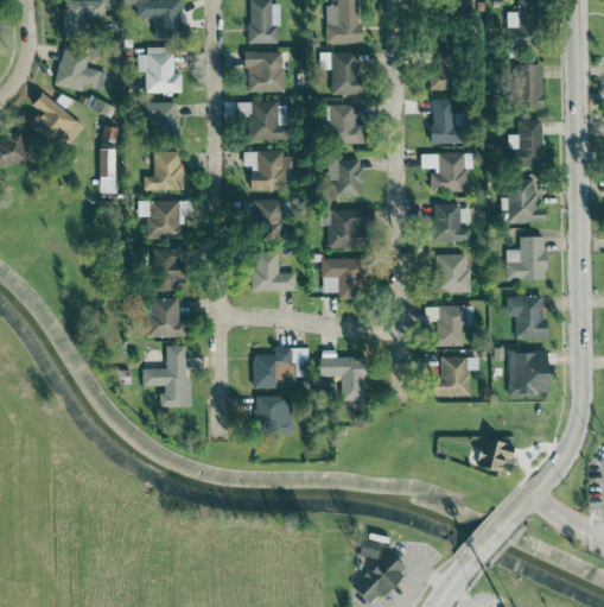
[(105,1),(63,0),(63,32),(87,32),(87,18),(105,18),(105,1)]
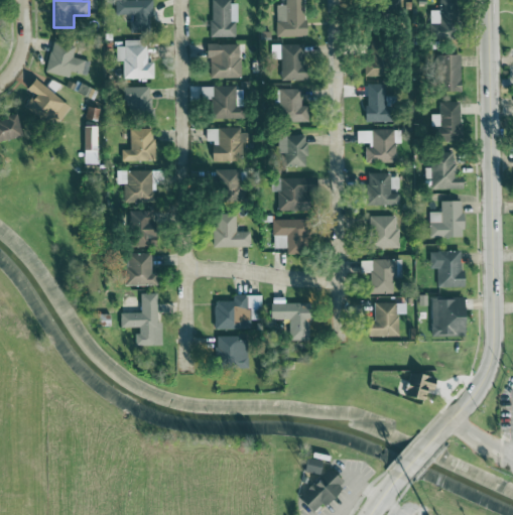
[(115,0),(116,15),(131,15),(131,30),(152,29),(151,0),(115,0)]
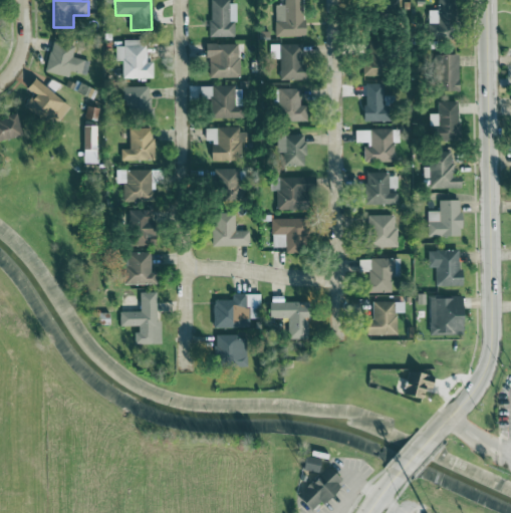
[(236,0),(210,1),(210,37),(237,36),(236,0)]
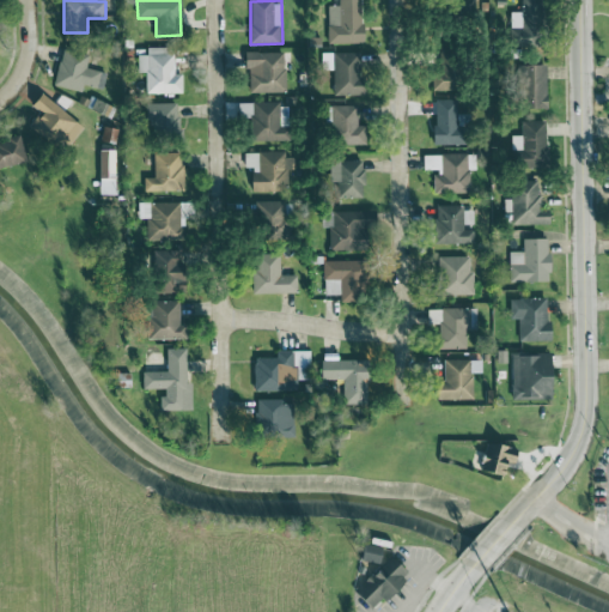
[(364,43),(363,0),(340,0),(340,5),(329,6),(329,43),(364,43)]
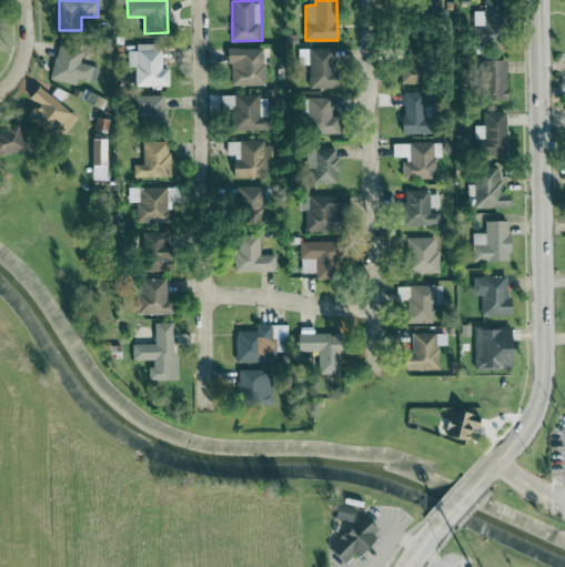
[(441,0),(426,0),(426,12),(441,13),(441,0)]
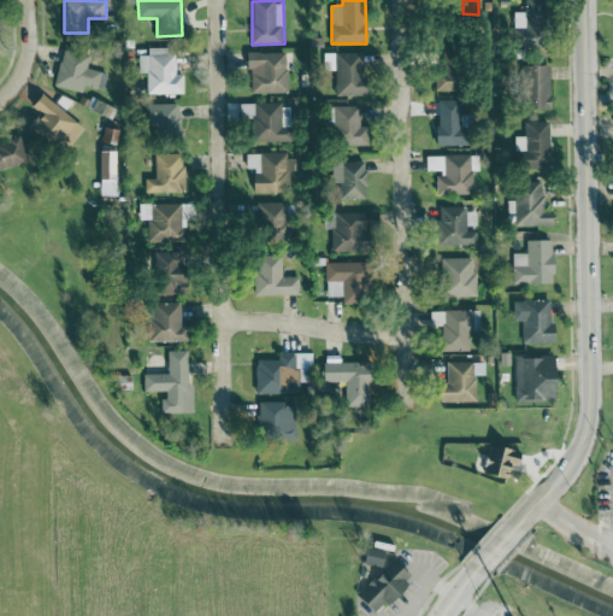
[(514,12),(516,42),(543,41),(541,0),(525,0),(526,12),(514,12)]
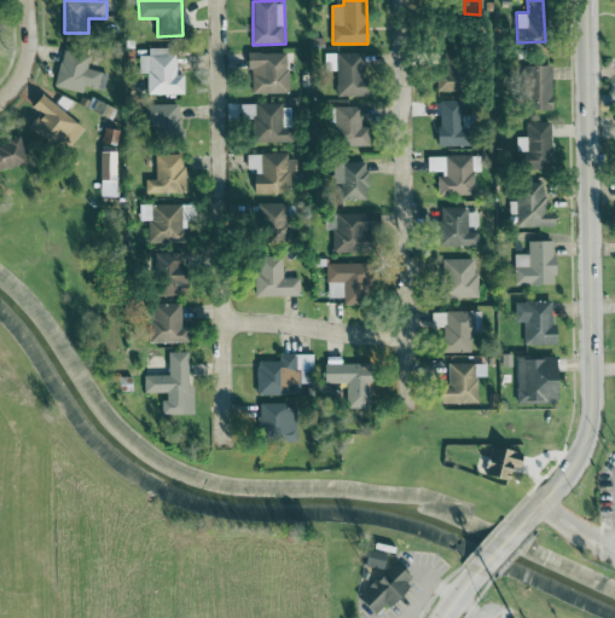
[(139,56),(140,74),(149,74),(149,96),(186,94),(185,74),(177,75),(175,47),(149,48),(150,56),(139,56)]
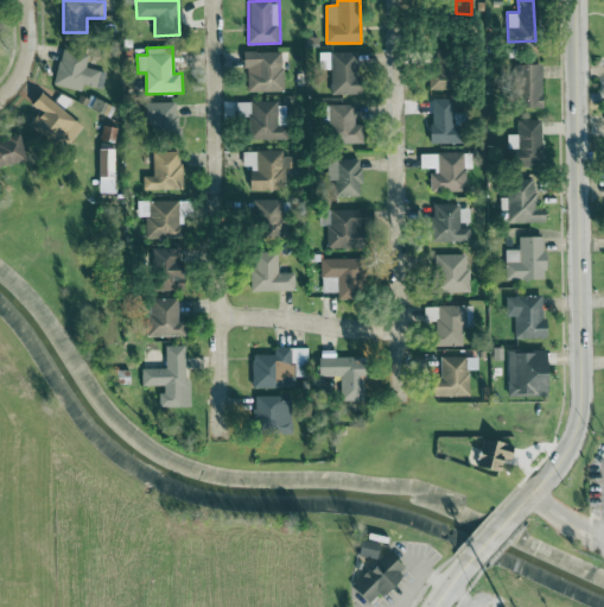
[(86,68),(89,55),(62,48),(53,84),(81,92),(83,83),(102,88),(106,73),(86,68)]
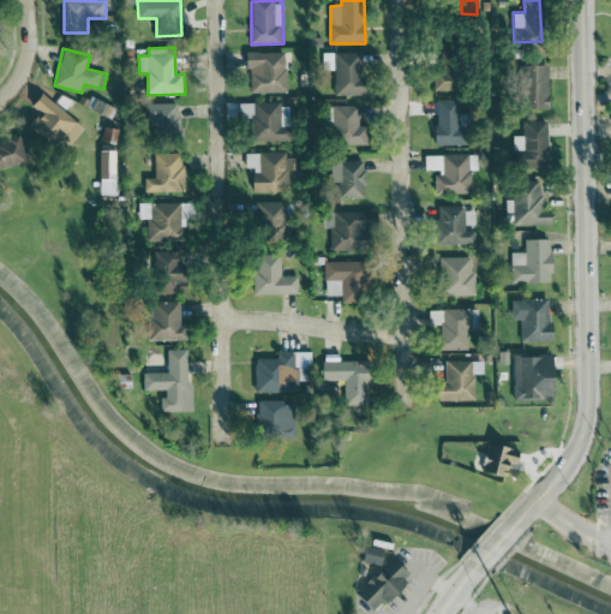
[(286,52),(245,53),(245,69),(250,69),(251,94),(288,93),(286,52)]
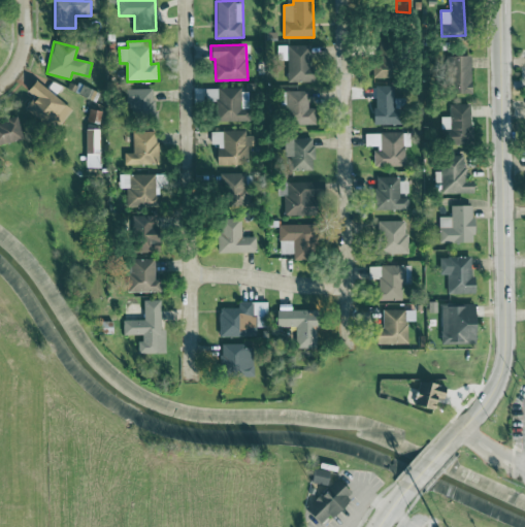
[(310,45),(288,45),(288,83),(312,81),(310,45)]
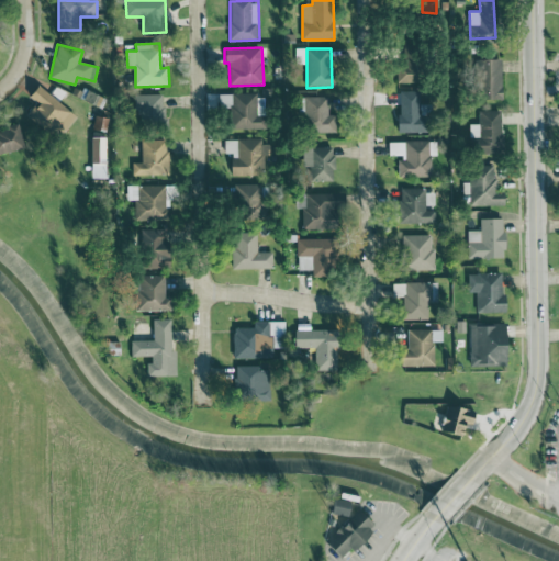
[(398,83),(415,82),(414,54),(404,54),(404,65),(397,65),(398,83)]
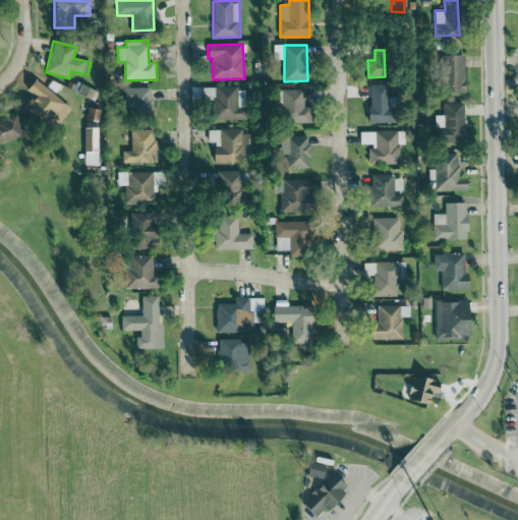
[(465,55),(441,56),(442,93),(465,93),(465,55)]
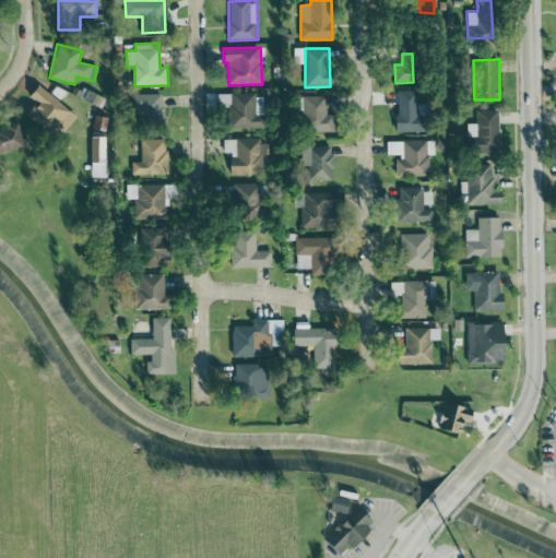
[(71,110),(35,85),(27,96),(35,102),(25,116),(54,135),(71,110)]
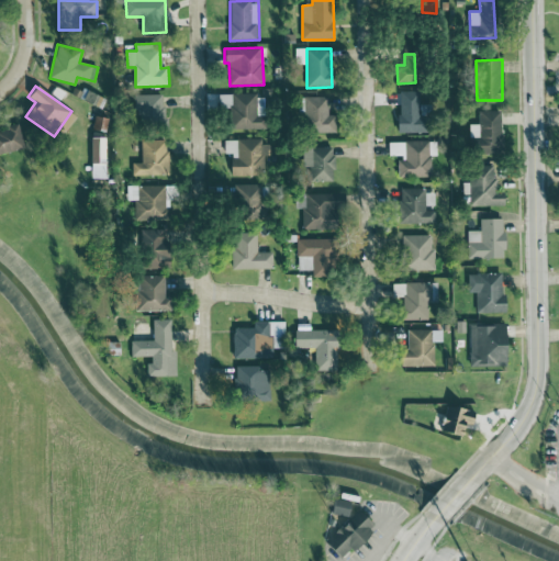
[(399,133),(421,133),(422,92),(400,91),(399,133)]
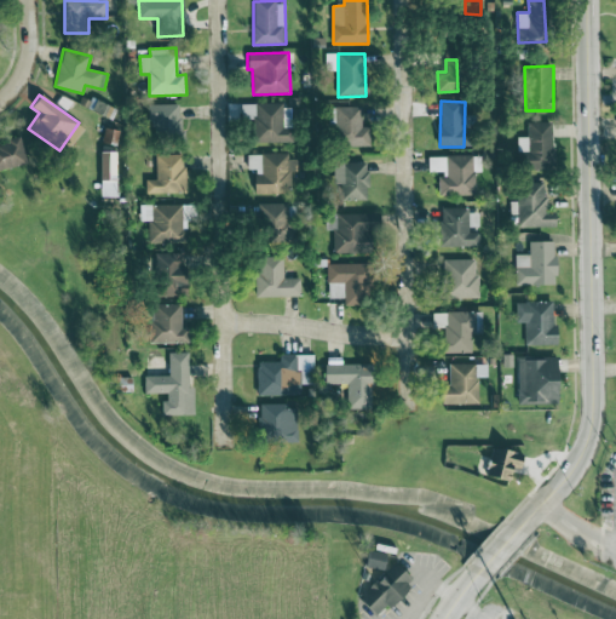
[(283,104),(254,103),(254,142),(293,143),(293,130),(283,130),(283,104)]
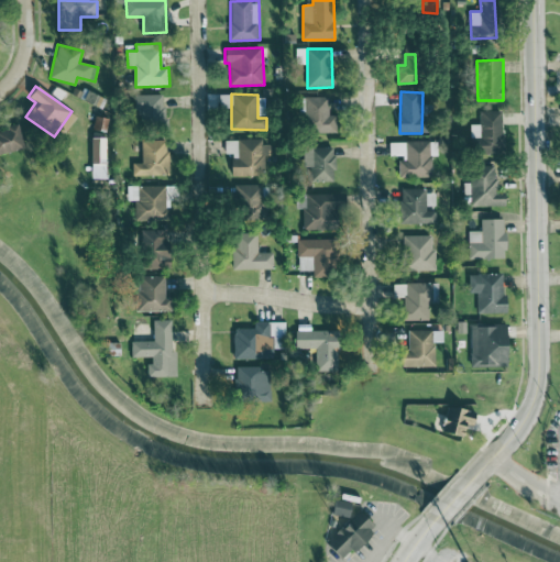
[(134,96),(134,127),(164,125),(164,95),(134,96)]
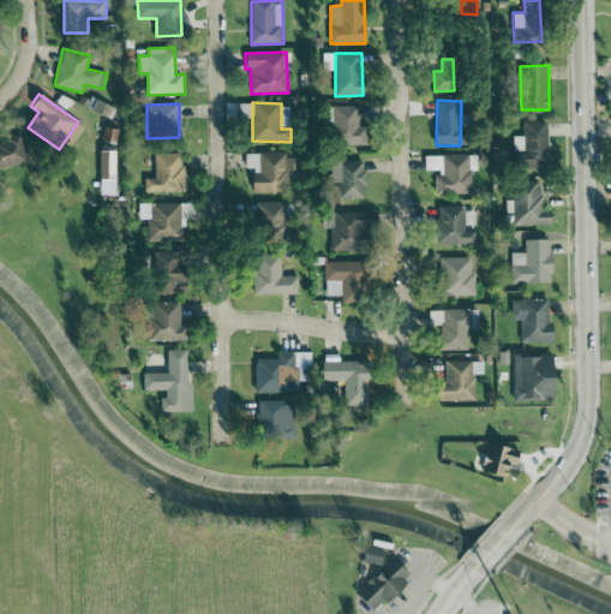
[(252,103),(240,103),(239,118),(252,119),(252,103)]
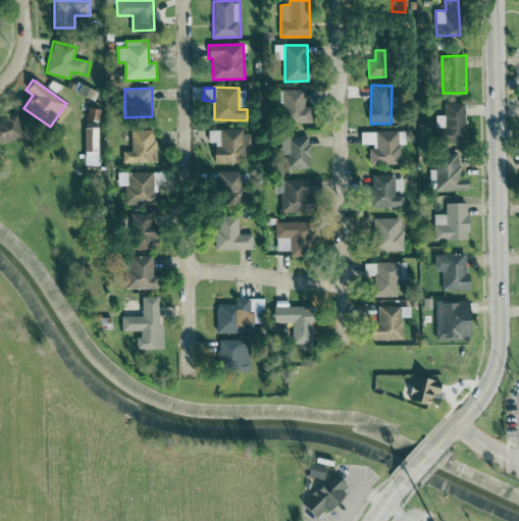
[(279,91),(280,124),(308,123),(307,90),(279,91)]
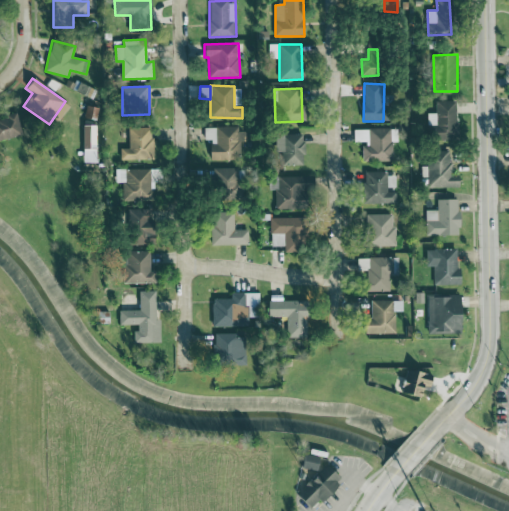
[(429,114),(430,141),(458,140),(457,101),(436,101),(437,113),(429,114)]
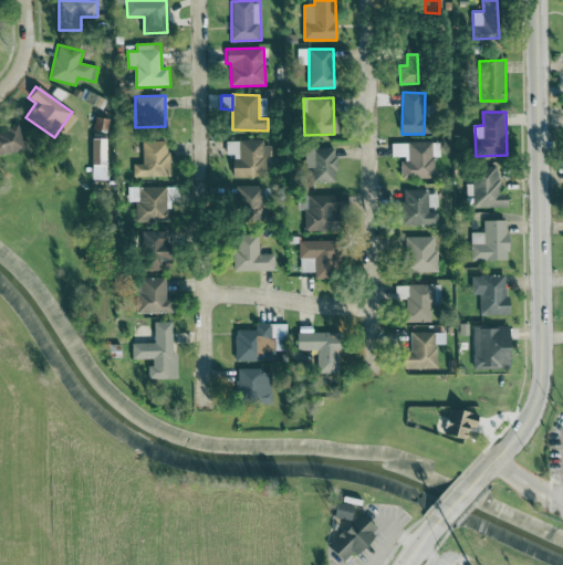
[(0,131),(0,155),(25,150),(22,127),(0,131)]
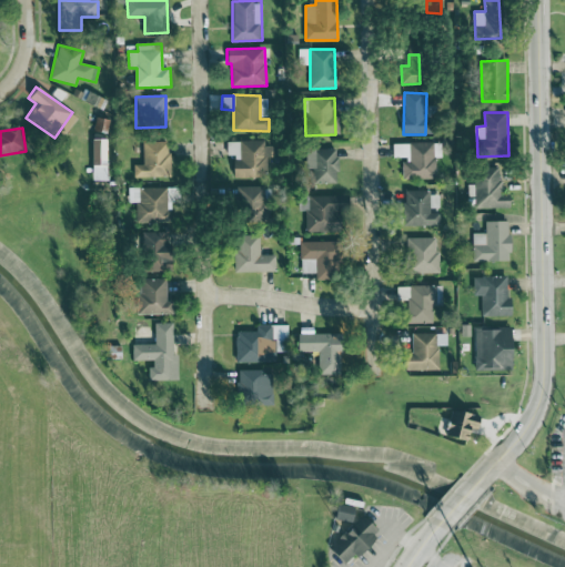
[(92,181),(109,181),(109,139),(91,139),(92,181)]
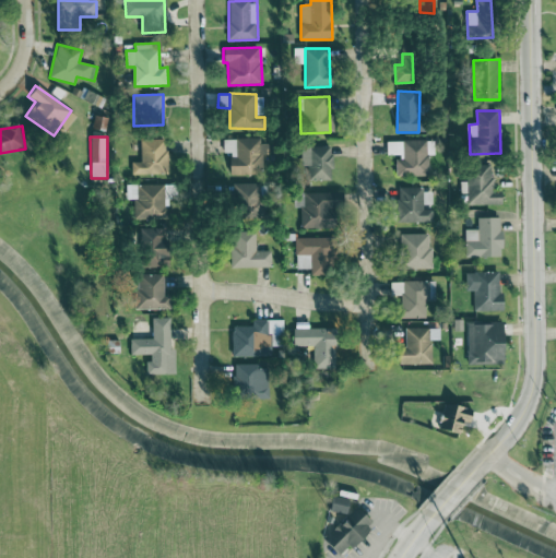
[(224,139),(223,153),(229,153),(228,174),(262,174),(263,155),(269,155),(270,144),(261,144),(261,139),(224,139)]
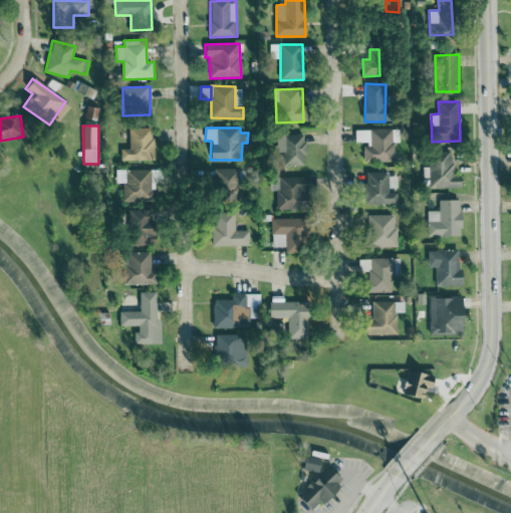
[(364,162),(394,162),(394,130),(356,130),(356,144),(364,144),(364,162)]
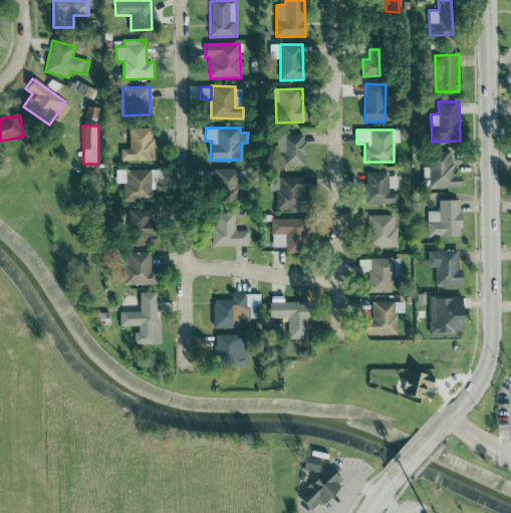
[(121,161),(155,161),(155,131),(130,131),(131,149),(121,150),(121,161)]
